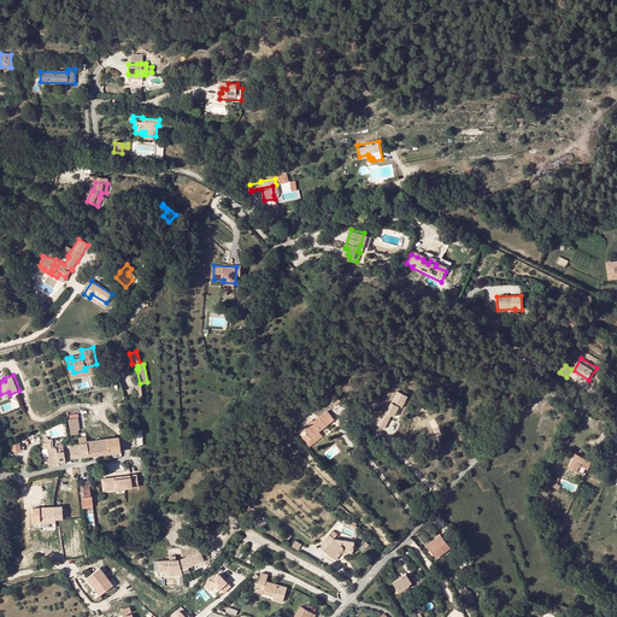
[(401,407),(406,395),(394,389),(388,404),(386,403),(375,425),(385,430),(391,415),(393,416),(398,405),(401,407)]
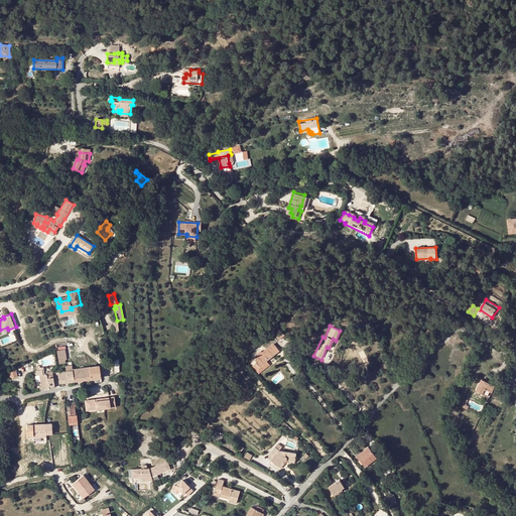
[(279,334),(278,335),(277,334),(269,340),(273,345),(282,338),(279,334)]
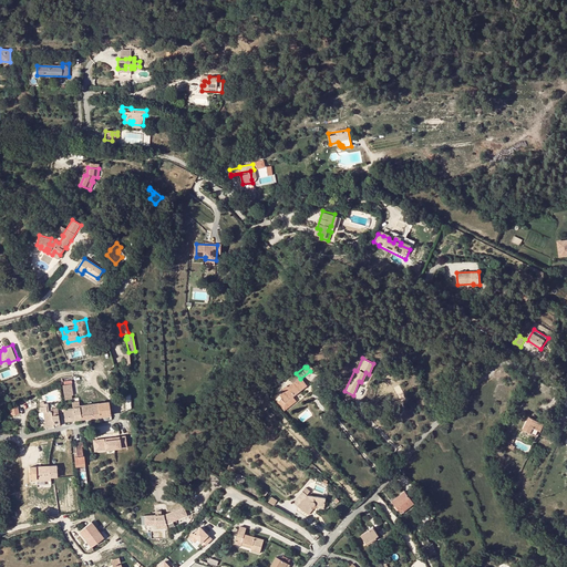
[(286,403),(299,392),(303,389),(298,381),(289,388),(288,387),(284,390),(285,392),(280,395),(282,398),(282,399),(286,403)]
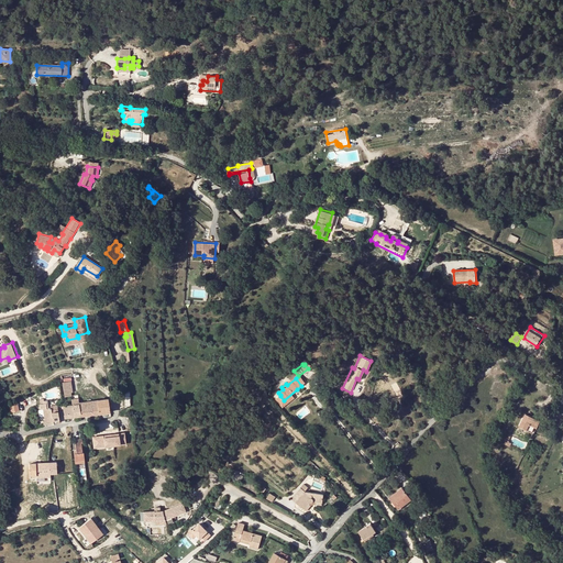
[(70,393),(72,393),(70,383),(63,384),(64,394),(70,393)]
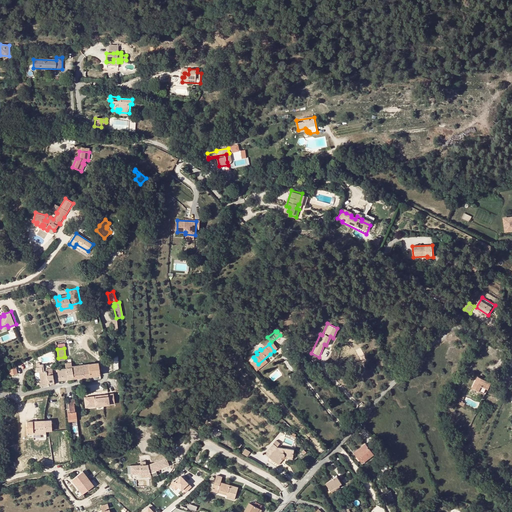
[(273,357),(270,354),(258,364),(255,360),(252,362),(258,369),(273,357)]
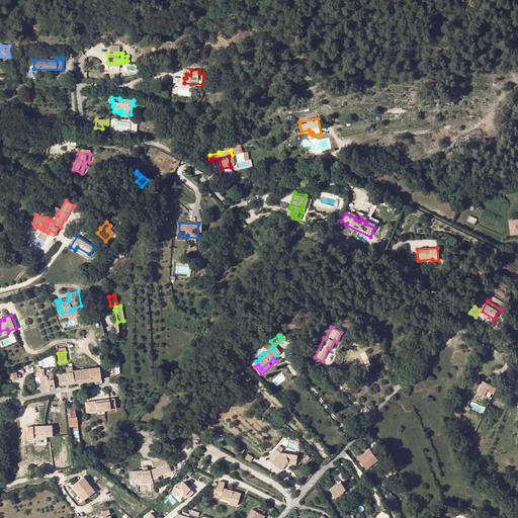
[(90,380),(101,379),(99,366),(89,368),(90,380)]
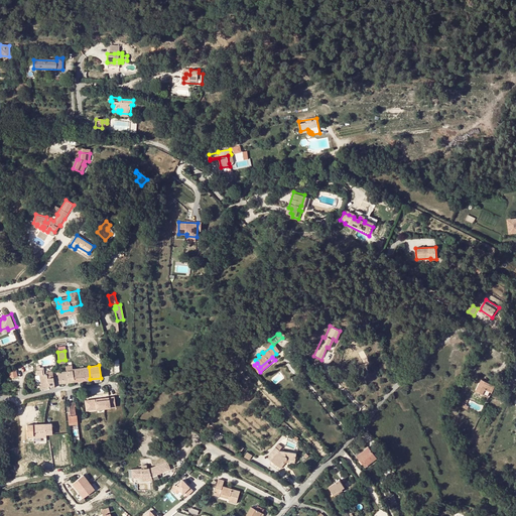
[(73,369),(73,370),(74,381),(90,379),(89,367),(73,369)]
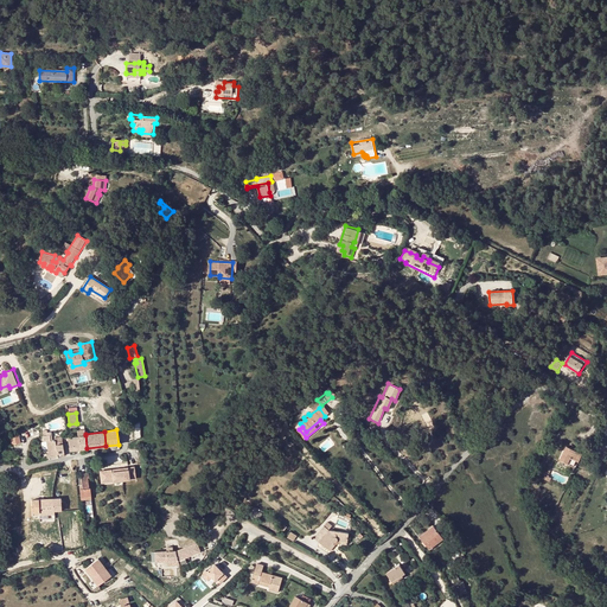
[(64,452),(57,453),(55,440),(51,441),(50,435),(44,435),(44,442),(46,441),(49,453),(49,458),(64,455),(64,452)]
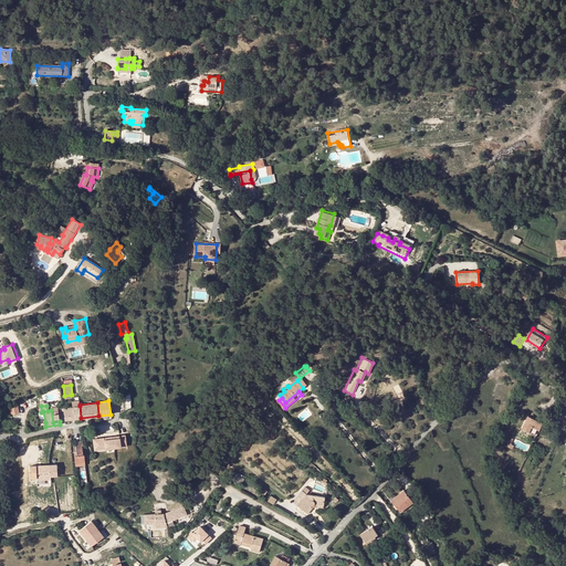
[(10,408),(11,416),(19,415),(18,407),(10,408)]
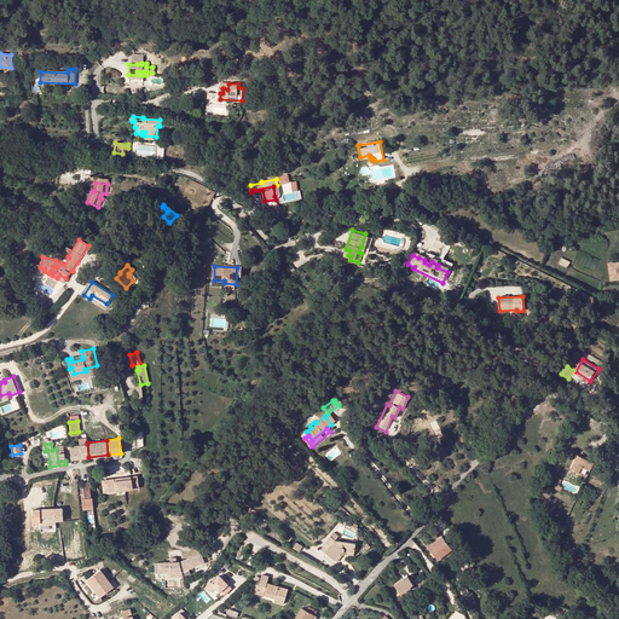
[(71,460),(81,458),(80,445),(69,447),(71,460)]
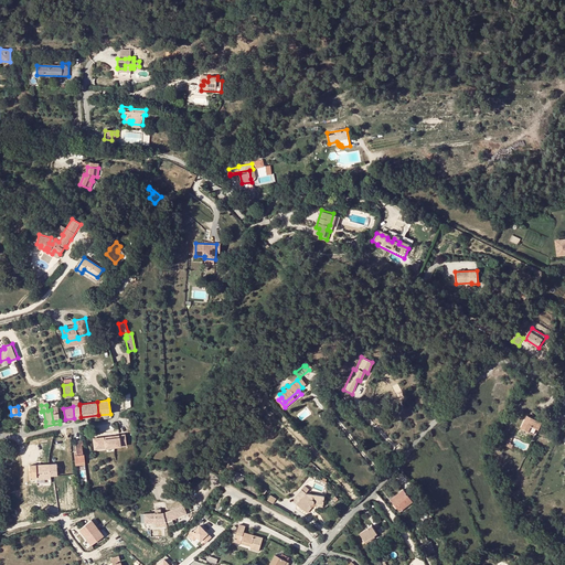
[(534,434),(540,422),(528,415),(521,428),(534,434)]
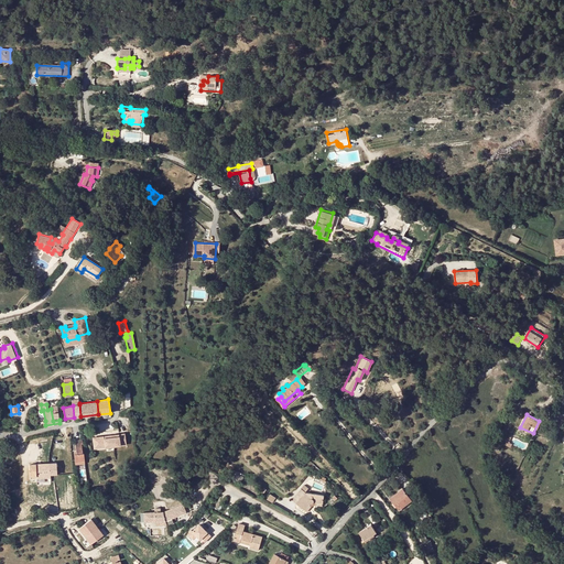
[(125,433),(91,435),(93,448),(126,445),(125,433)]
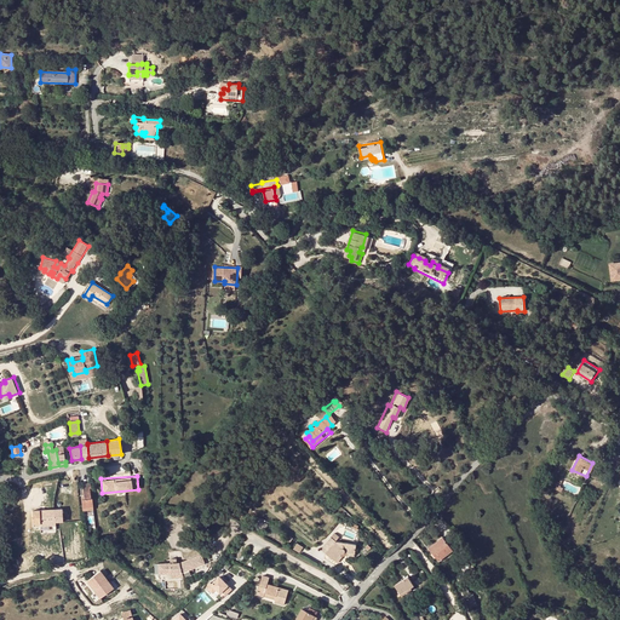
[(90,487),(91,487),(91,483),(85,484),(85,488),(82,488),(84,499),(81,499),(82,509),(87,509),(87,506),(93,506),(92,498),(91,498),(90,487)]
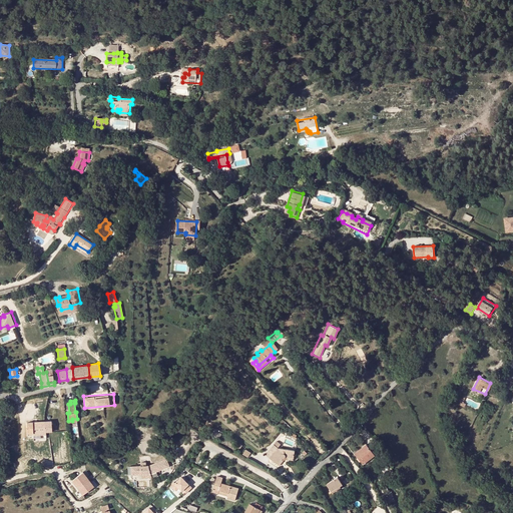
[(27,423),(27,435),(33,435),(33,433),(41,433),(41,435),(46,434),(45,421),(27,423)]
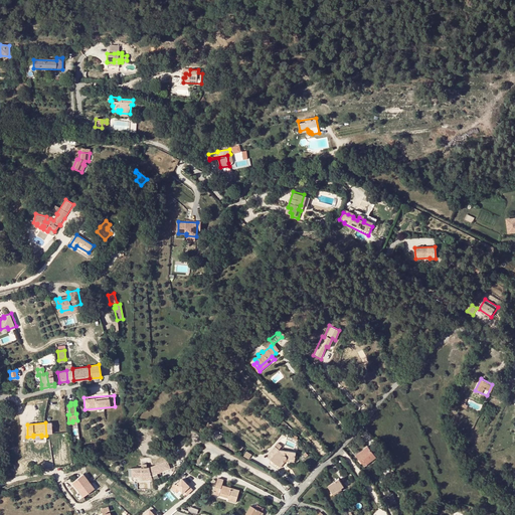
[(279,443),(268,457),(281,468),(285,463),(289,462),(295,463),(296,453),(279,450),(282,446),(279,443)]
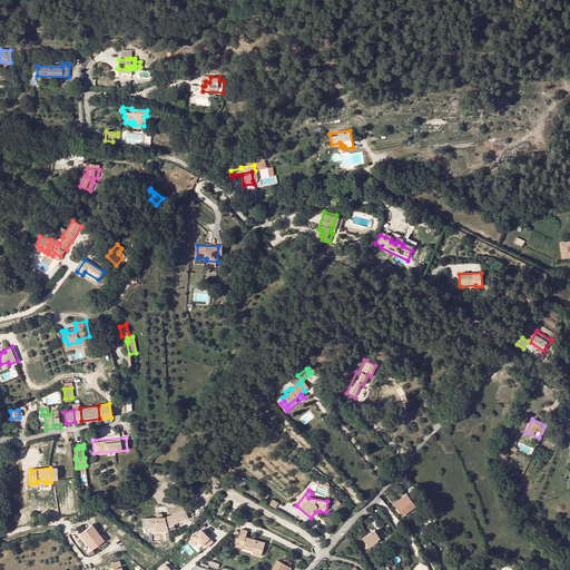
[(404,516),(410,510),(408,508),(414,502),(406,493),(394,503),(404,516)]
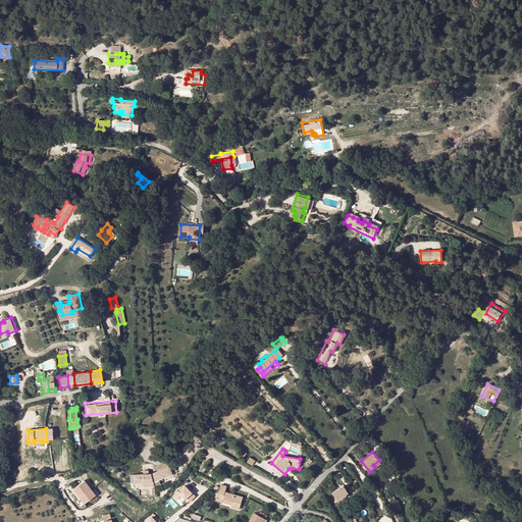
[(136,474),(136,482),(145,482),(155,482),(174,474),(171,467),(153,474),(150,474),(145,474),(136,474)]
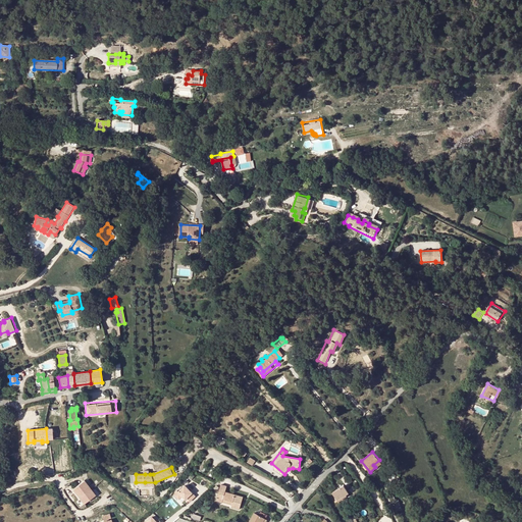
[(397,475),(392,482),(393,485),(400,482),(397,475)]
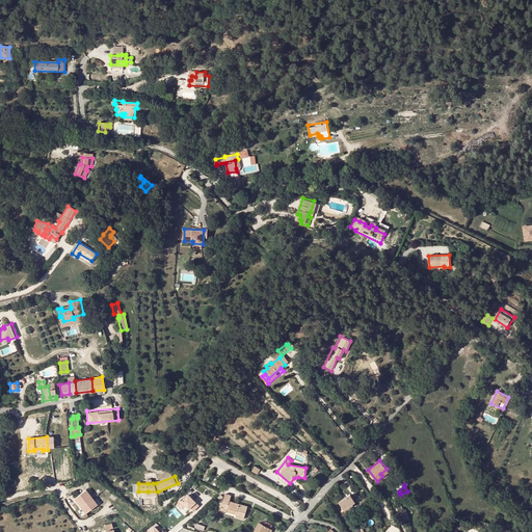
[(77,491),(68,503),(82,514),(91,504),(77,491)]
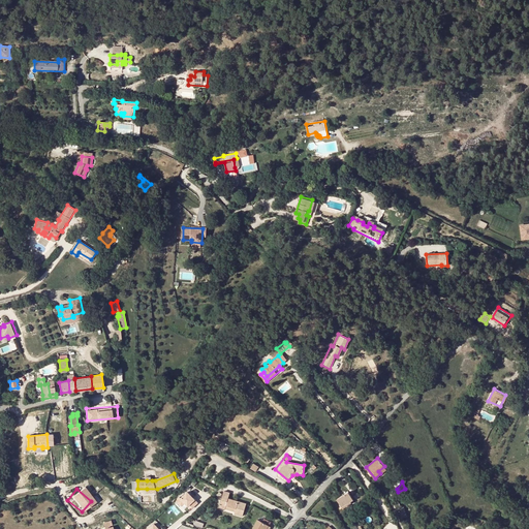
[(229,495),(224,492),(220,507),(225,508),(226,505),(237,508),(236,511),(235,514),(243,516),(247,503),(228,498),(229,495)]
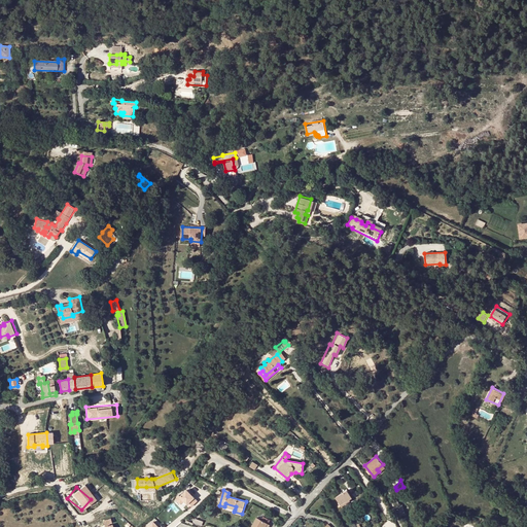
[(348,490),(336,497),(341,504),(349,499),(352,497),(348,490)]
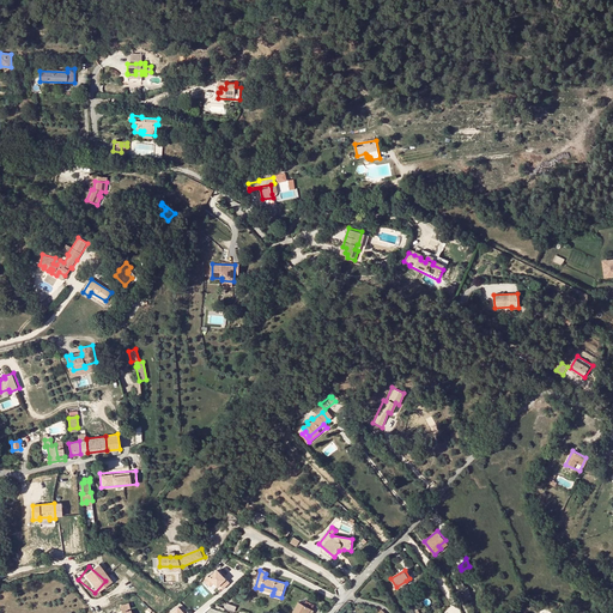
[(208,587),(211,586),(216,590),(219,588),(223,592),(230,584),(226,581),(225,582),(217,572),(205,583),(208,587)]
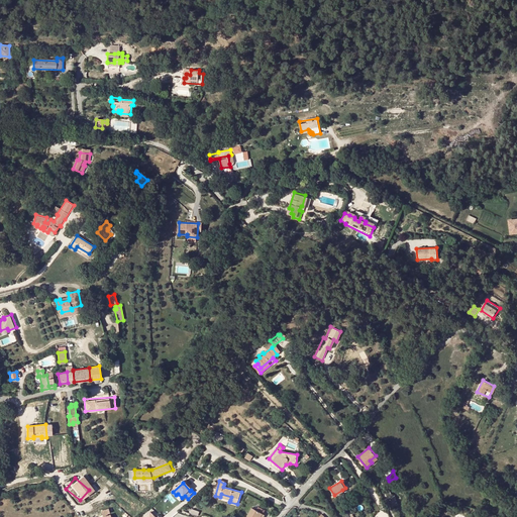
[(245,516),(260,516),(262,513),(263,514),(265,510),(259,506),(257,508),(256,510),(255,509),(252,508),(246,516),(245,516)]
